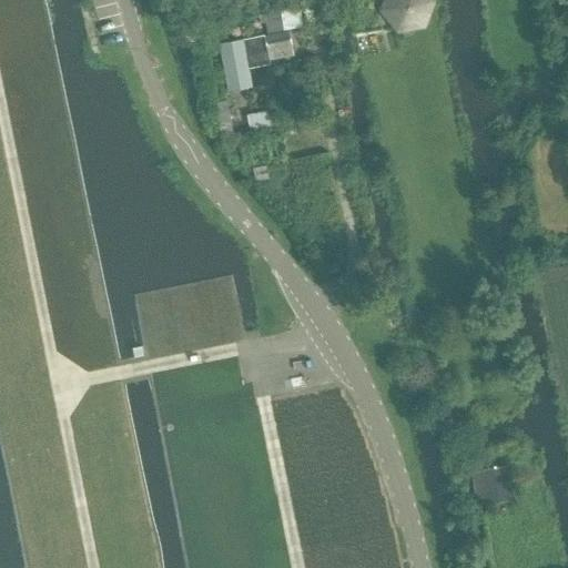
[(384,0),(379,12),(397,33),(425,29),(434,2),(432,0),(384,0)]
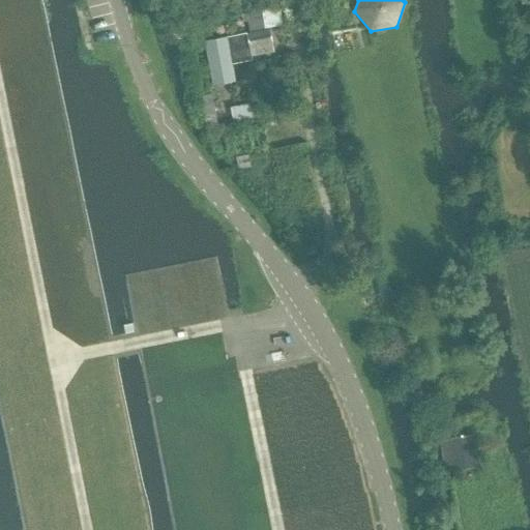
[(202,41),(211,86),(234,82),(231,65),(251,61),(251,57),(273,53),(268,29),(265,30),(261,9),(240,13),(241,23),(245,22),(247,32),(202,41)]
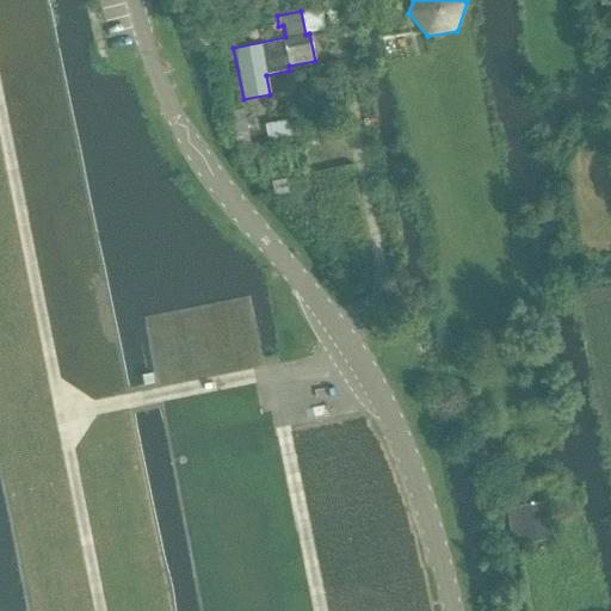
[(230,111),(236,149),(248,147),(242,109),(230,111)]
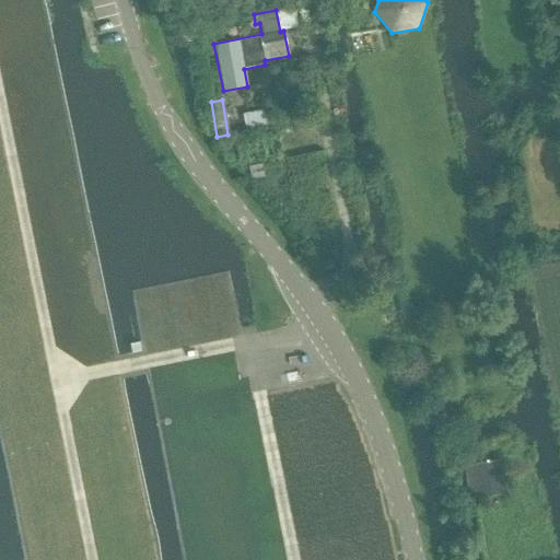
[(242,114),(245,129),(271,124),(268,108),(242,114)]
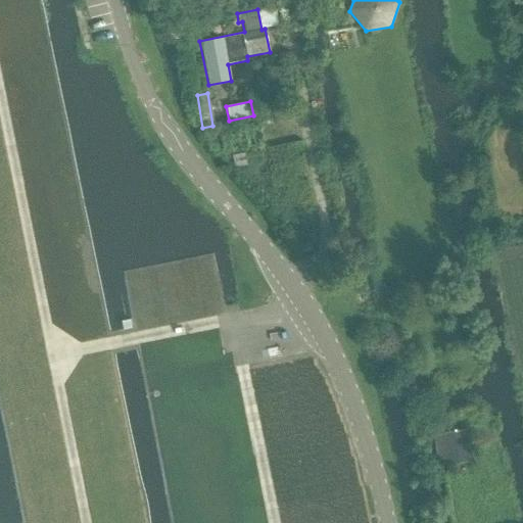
[(218,132),(223,152),(264,144),(258,123),(218,132)]
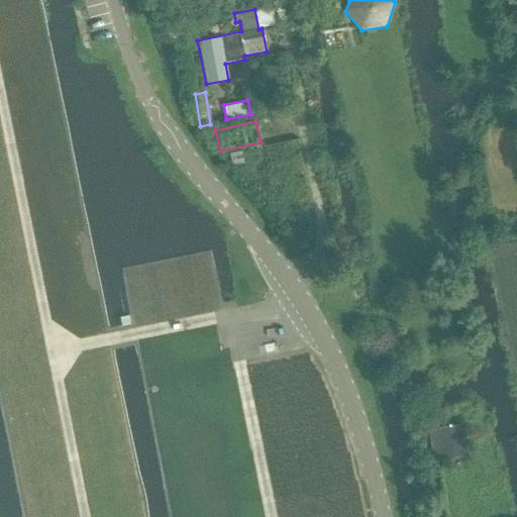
[(228,153),(230,166),(244,163),(241,150),(228,153)]
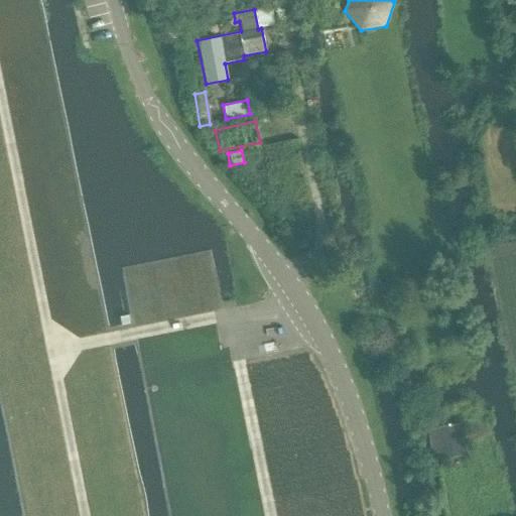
[(464,455),(459,423),(436,426),(441,458),(464,455)]
